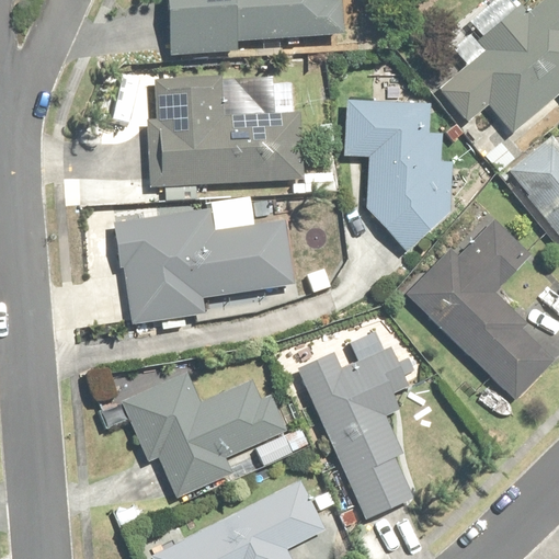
[(238,53),(238,36),(343,34),(343,0),(330,0),(169,0),(171,54),(238,53)]
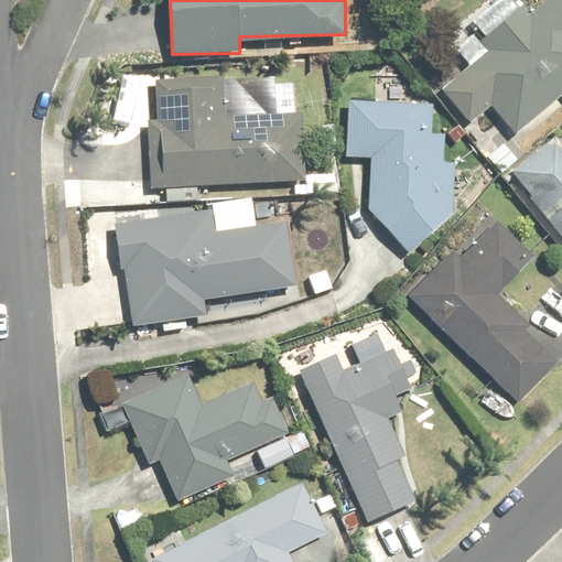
[(561,1),(560,0),(544,0),(531,13),(518,0),(490,0),(471,20),(478,29),(456,50),(468,62),(441,88),(473,121),(490,105),(518,133),(561,92),(561,1)]
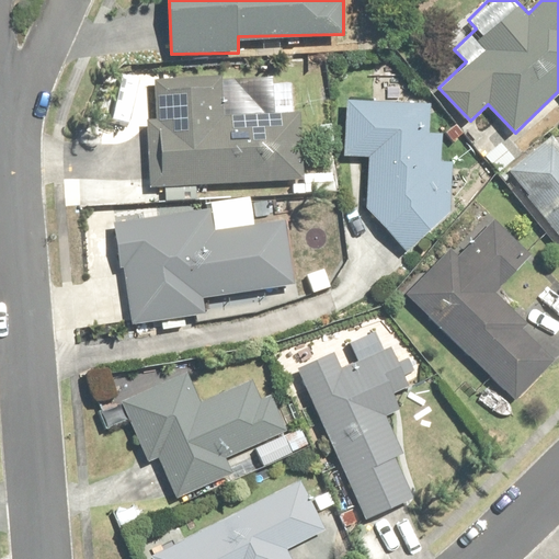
[(269,82),(270,112),(263,112),(232,79),(155,81),(156,120),(148,121),(149,182),(304,179),(301,111),(291,111),(289,82),(269,82)]
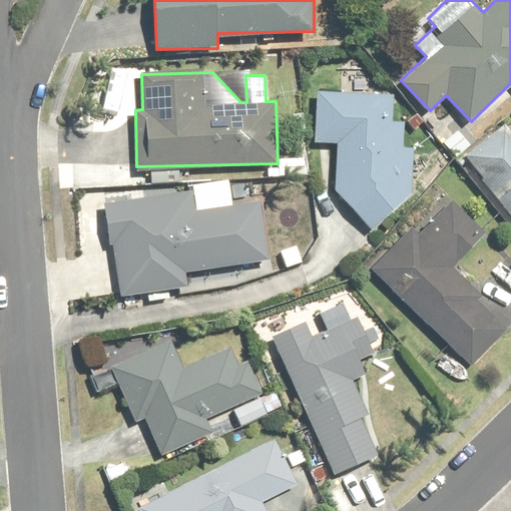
[(314,142),(337,143),(335,189),(371,228),(412,193),(412,148),(403,148),(404,122),(391,122),(393,95),(317,90),(314,142)]
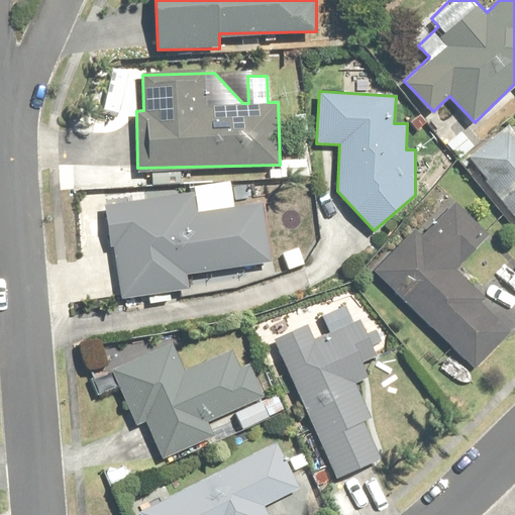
[(514,117),(467,160),(514,214),(514,117)]
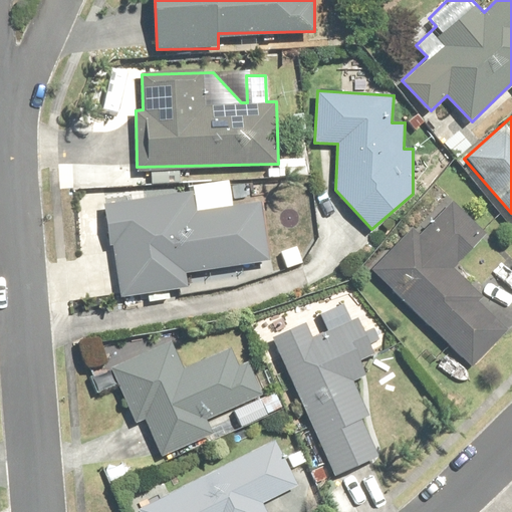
[(109,246),(113,245),(120,297),(188,287),(186,273),(270,261),(262,203),(233,206),(230,180),(190,185),(191,192),(103,204),(109,246)]
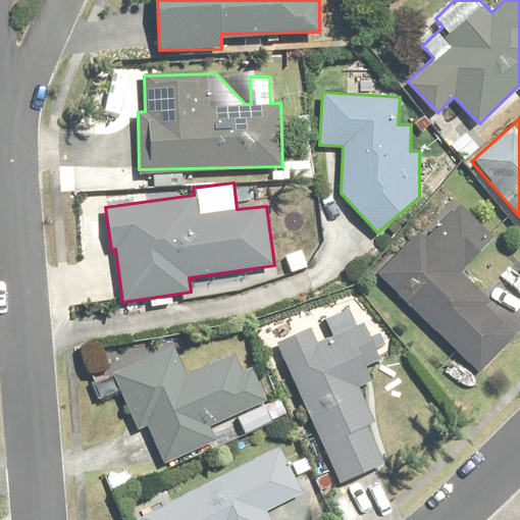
[(519,331),(461,273),(495,241),(459,205),(426,238),(419,230),(377,271),(477,373),(519,331)]
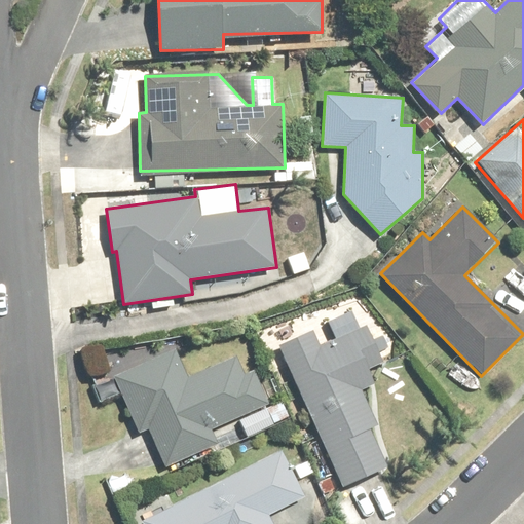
[(343,483),(365,473),(368,480),(389,470),(370,427),(379,424),(362,386),(373,381),(368,369),(384,362),(367,323),(321,344),(313,328),(279,342),(343,483)]
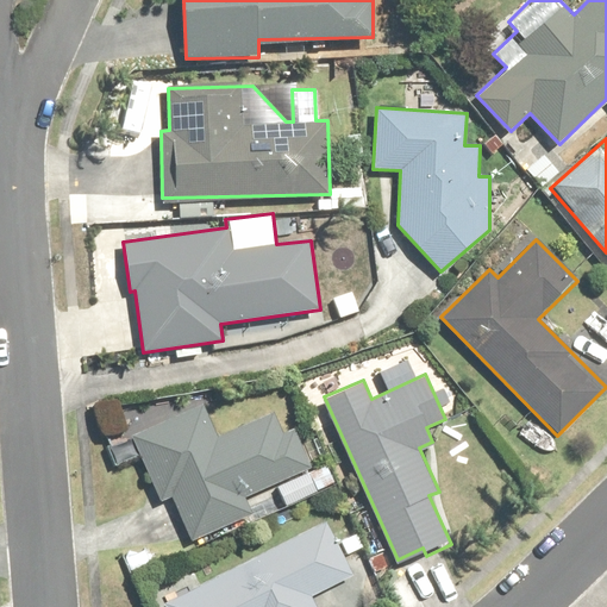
[(161,502),(174,496),(193,540),(277,504),(271,490),(311,474),(318,490),(337,482),(327,462),(311,469),(295,430),(282,436),(271,413),(216,437),(202,404),(131,433),(161,502)]
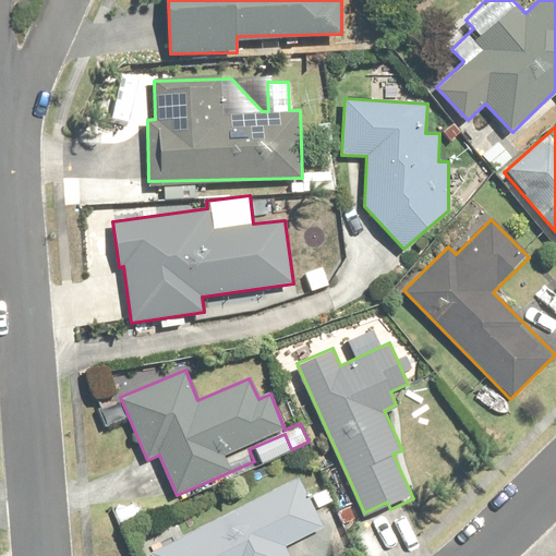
[(297,476),(150,553),(152,555),(290,555),(286,547),(324,528),(297,476)]
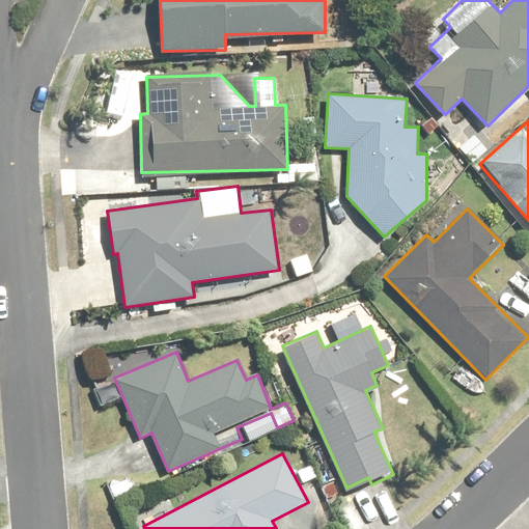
All buildings are outlined.
